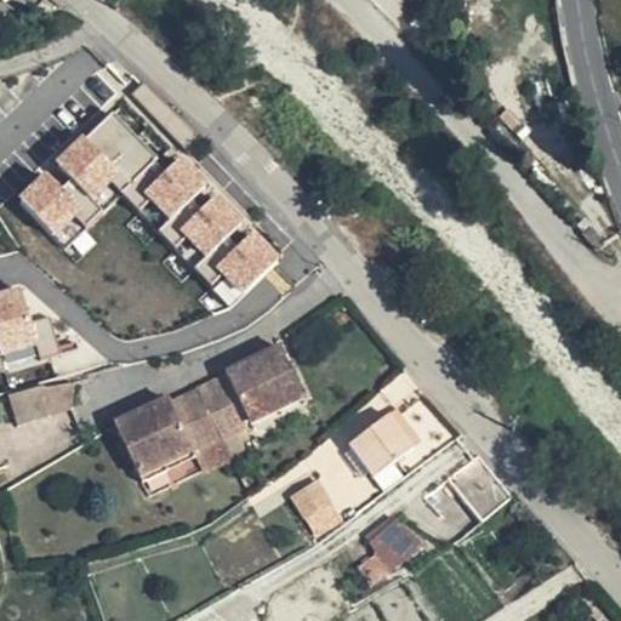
[(110,109),(51,166),(49,164),(15,197),(63,246),(157,155),(110,109)]
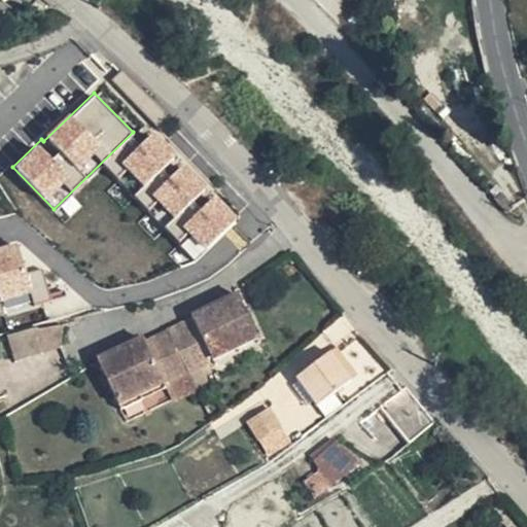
[(154,129),(117,164),(172,220),(164,227),(195,259),(239,217),(154,129)]
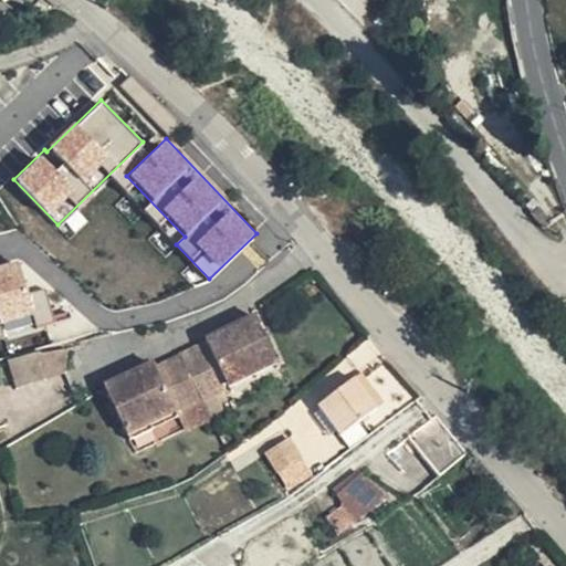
[(534,218),(544,231),(553,224),(541,211),(534,218)]
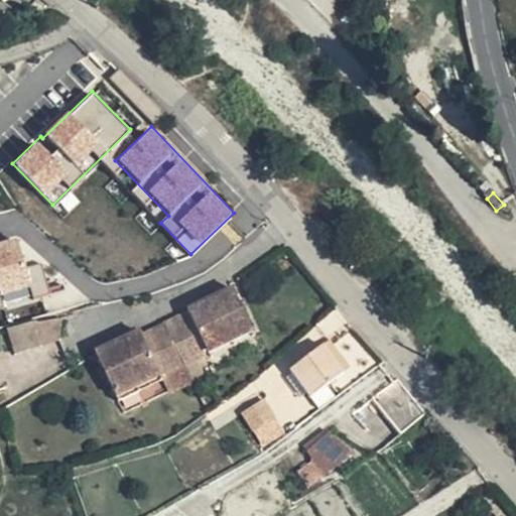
[(0,240),(0,298),(1,303),(34,297),(23,236),(0,240)]
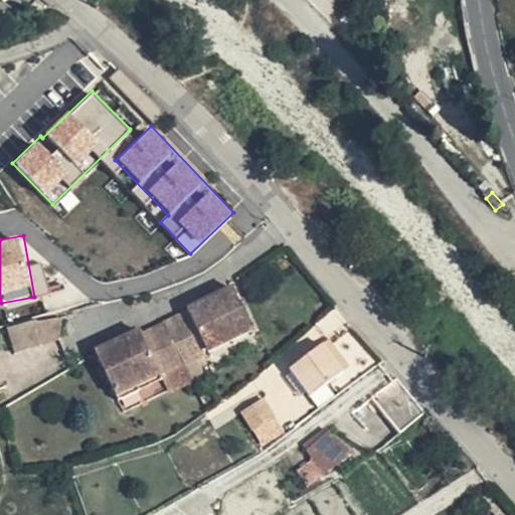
[(188,314),(165,326),(184,366),(208,354),(206,351),(251,330),(232,289),(186,310),(188,314)]
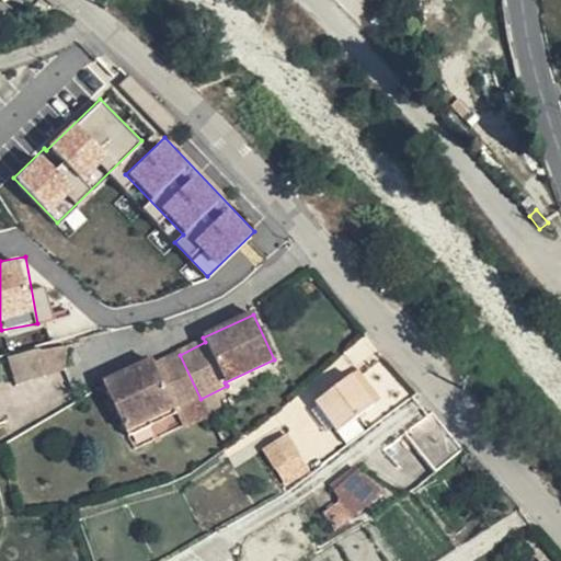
[(42,347),(0,358),(0,380),(13,378),(14,384),(65,370),(58,346),(42,347)]
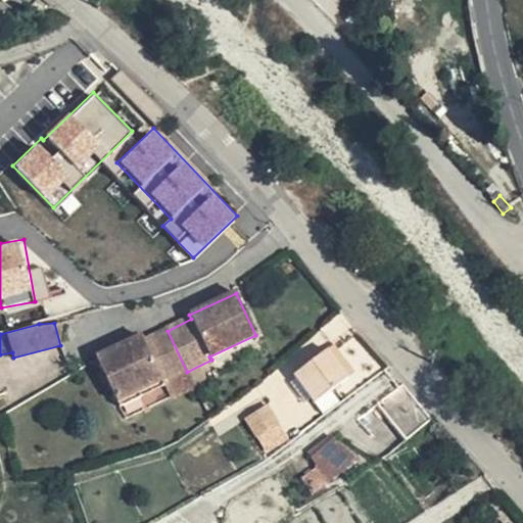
[(187,372),(168,331),(144,341),(142,336),(96,358),(117,403),(162,380),(164,384),(187,372)]
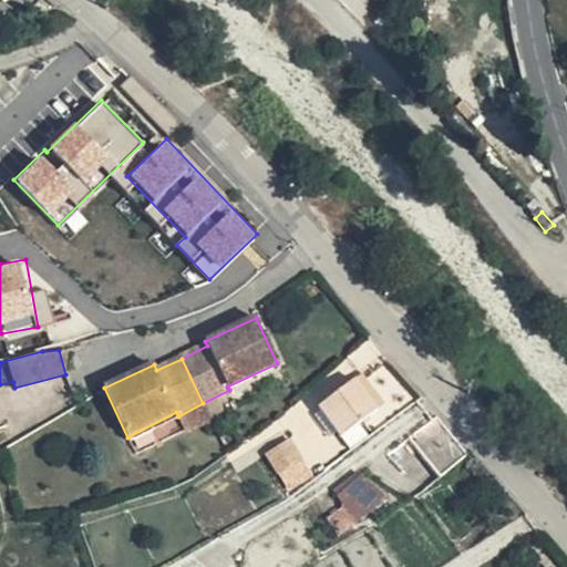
[(279,369),(277,363),(227,387),(229,390),(230,393),(279,369)]
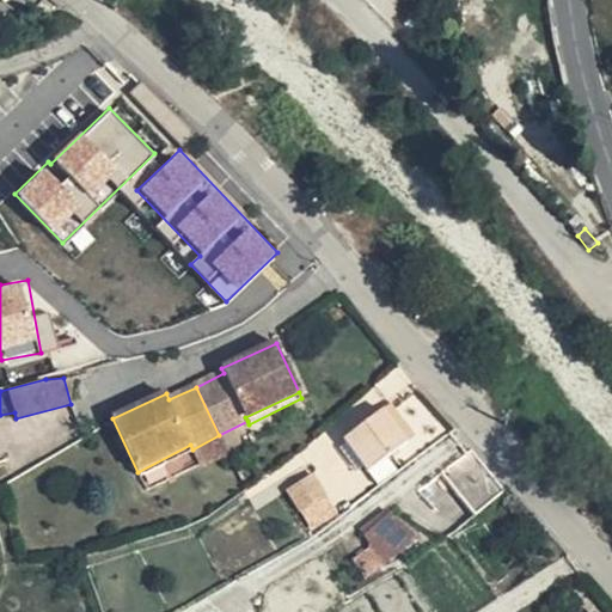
[(384,409),(408,442),(414,438),(390,405),(384,409)]
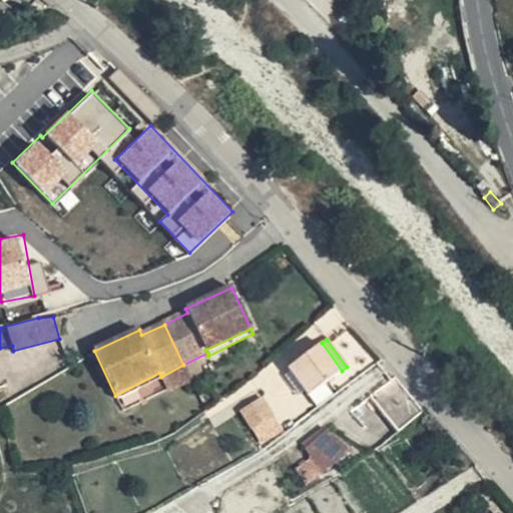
[(309,396),(342,371),(322,343),(288,368),(309,396)]
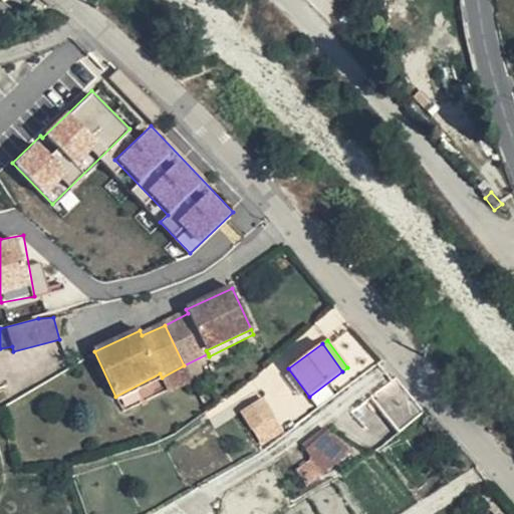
[(191,379),(184,365),(162,377),(162,379),(168,391),(186,381),(191,379)]
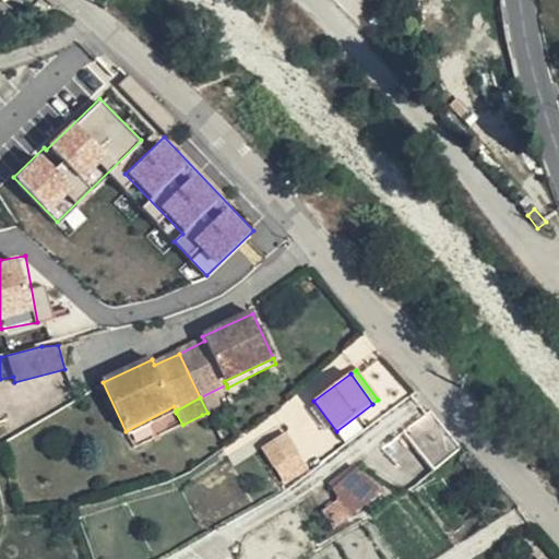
[(128,437),(176,413),(176,411),(174,406),(126,431),(128,437)]
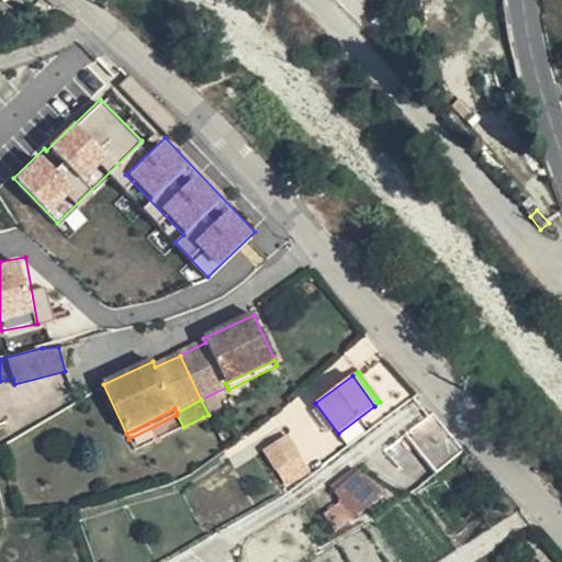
[(463,450),(433,411),(405,434),(436,473),(463,450)]
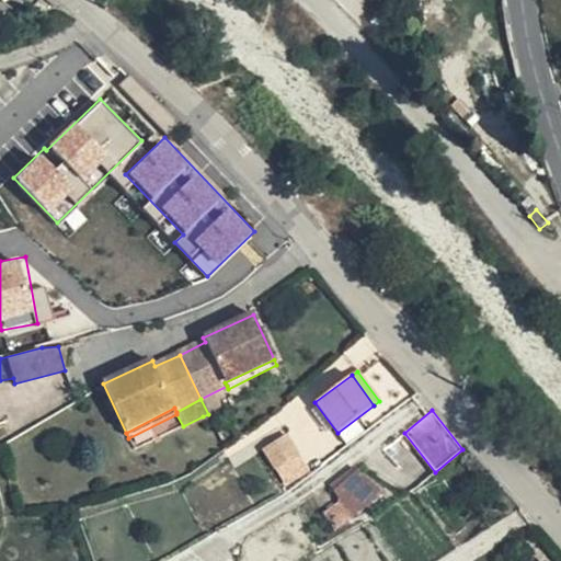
[(206,425),(212,422),(208,414),(203,416),(206,425)]
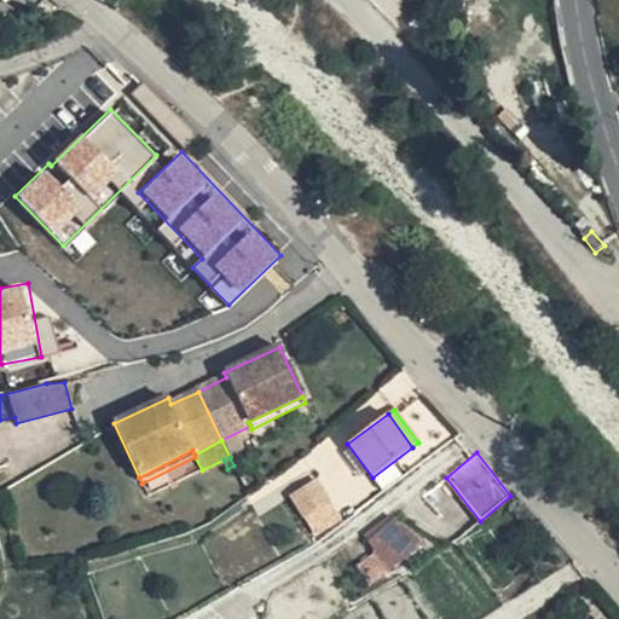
[(302,518),(329,502),(316,479),(289,496),(302,518)]
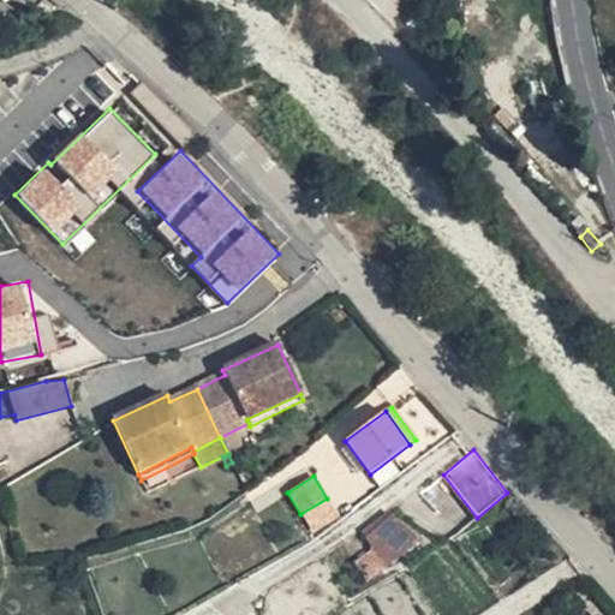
[(340,519),(327,499),(300,514),(314,535),(340,519)]
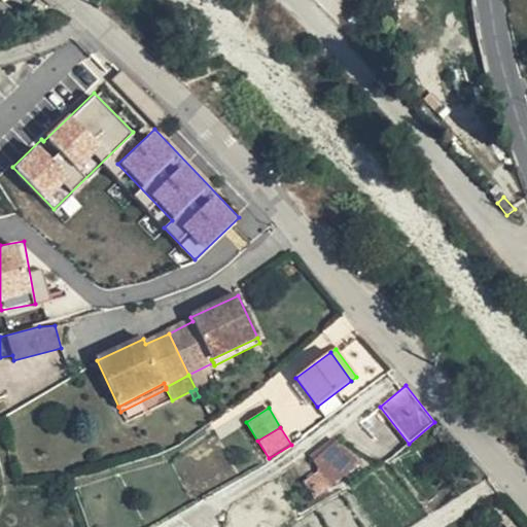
[(358,461),(336,441),(311,460),(329,484),(344,473),(346,476),(358,461)]
